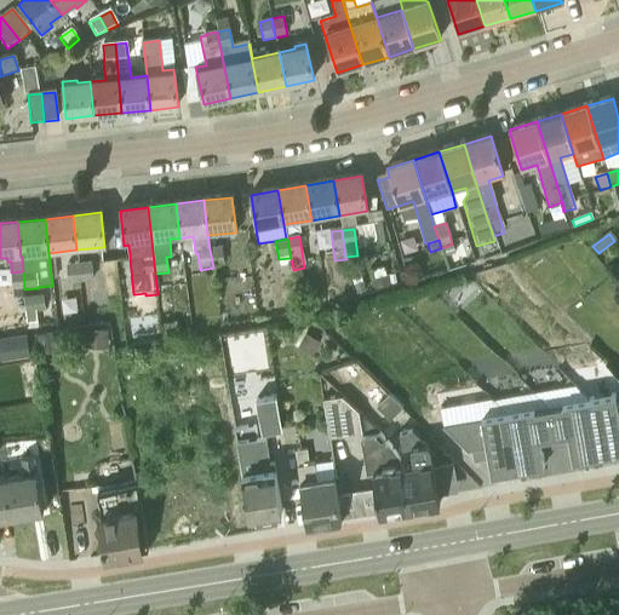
[(454,256),(452,246),(442,249),(445,258),(454,256)]
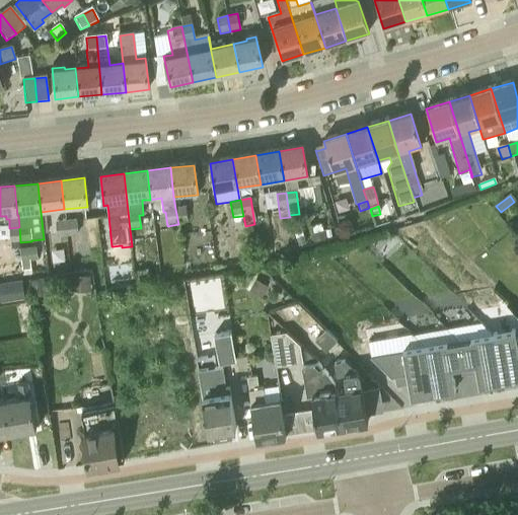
[(175,209),(178,224),(187,224),(185,208),(175,209)]
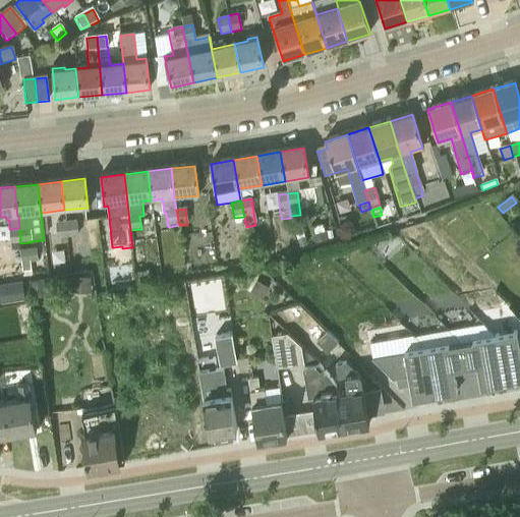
[(67,238),(77,237),(76,224),(75,222),(65,223),(67,238)]
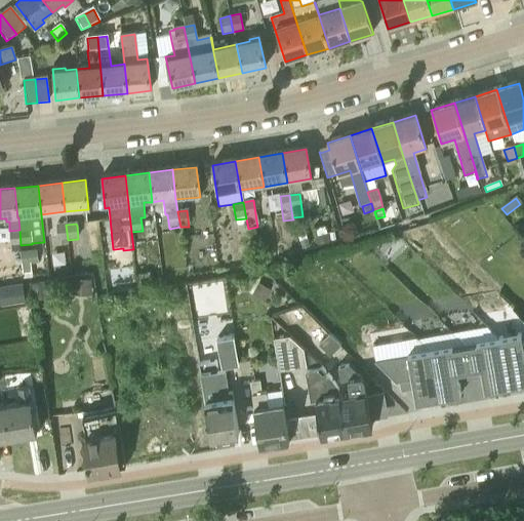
[(57,241),(68,240),(66,225),(55,226),(57,241)]
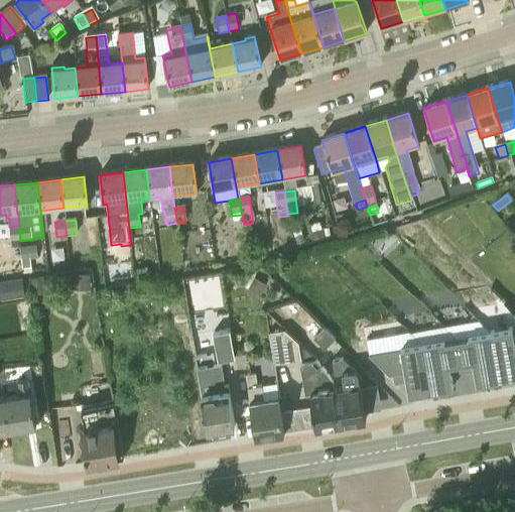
[(11,242),(20,241),(19,226),(9,227),(11,242)]
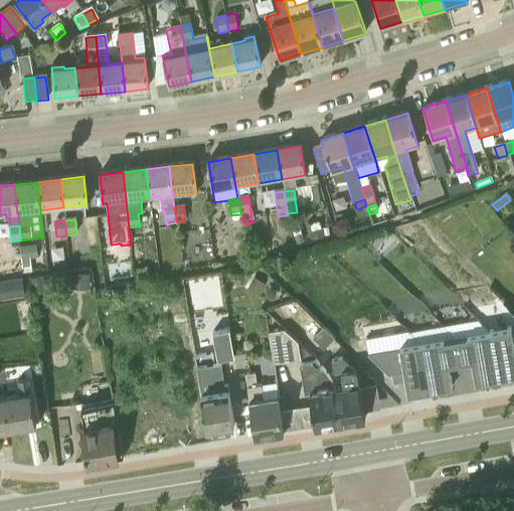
[(308,233),(310,241),(323,238),(321,229),(308,233)]
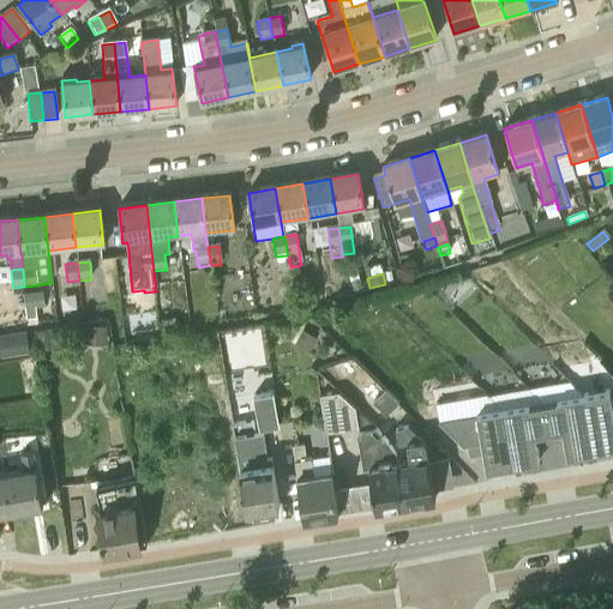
[(349,283),(352,293),(361,290),(359,281),(349,283)]
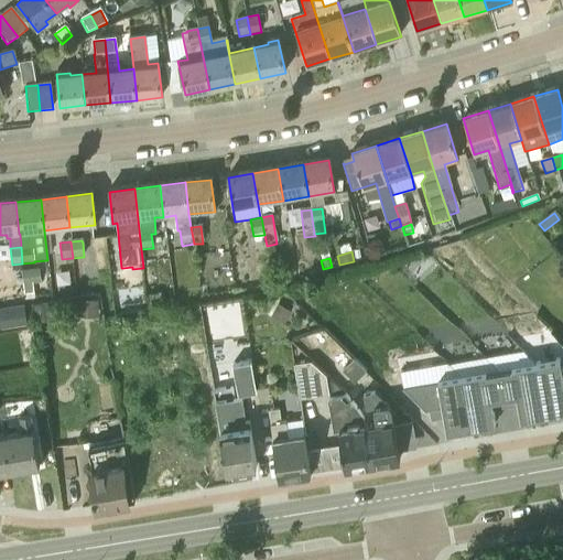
[(21,272),(22,287),(39,284),(38,271),(21,272)]
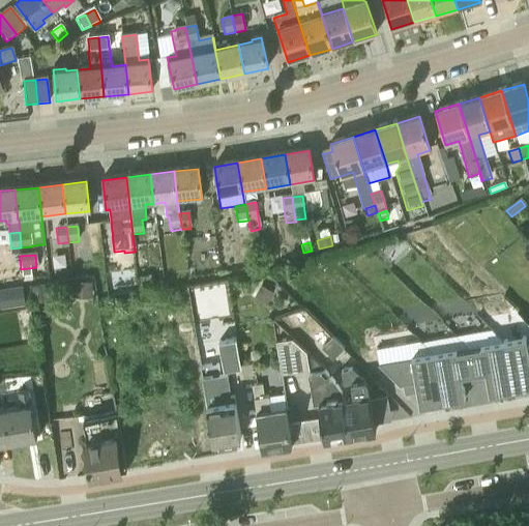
[(140,278),(140,289),(152,288),(151,278),(140,278)]
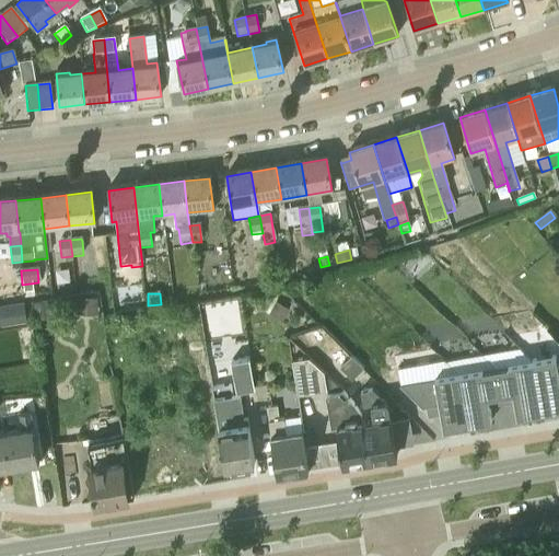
[(78,299),(77,316),(95,317),(96,299),(78,299)]
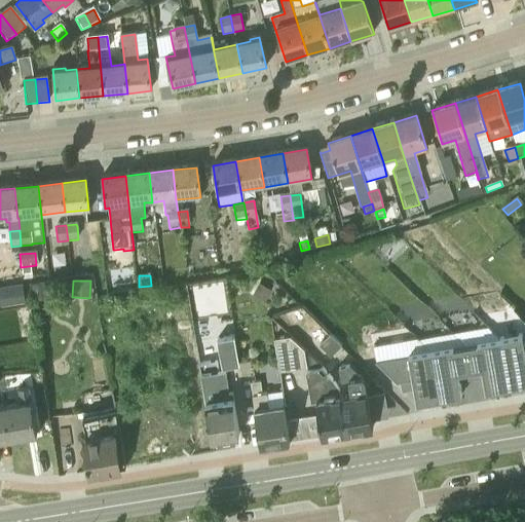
[(43,284),(31,287),(35,302),(47,299),(43,284)]
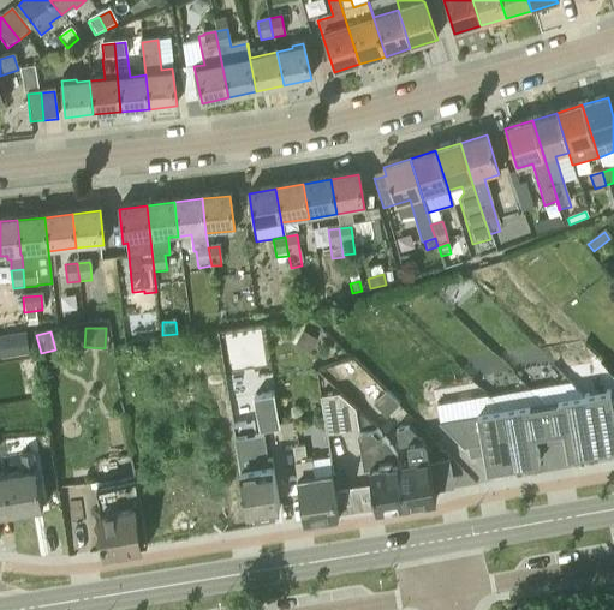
[(303,334),(294,347),(308,354),(316,341),(303,334)]
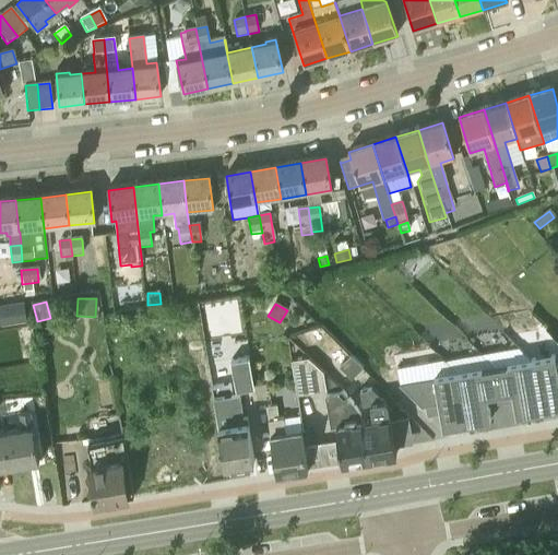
[(554,357),(531,362),(539,413),(557,410),(557,358),(554,359),(554,357)]
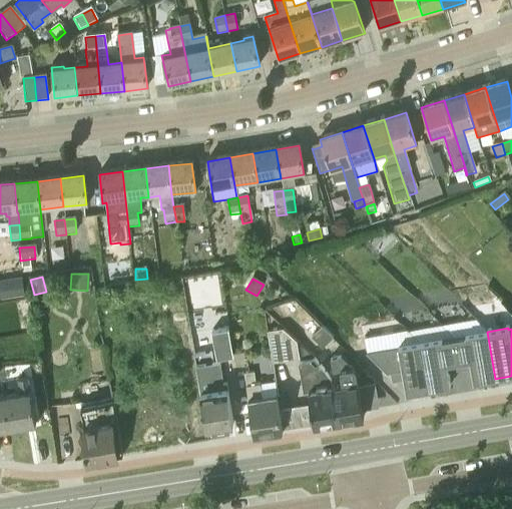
[(232,358),(227,330),(211,332),(215,360),(232,358)]
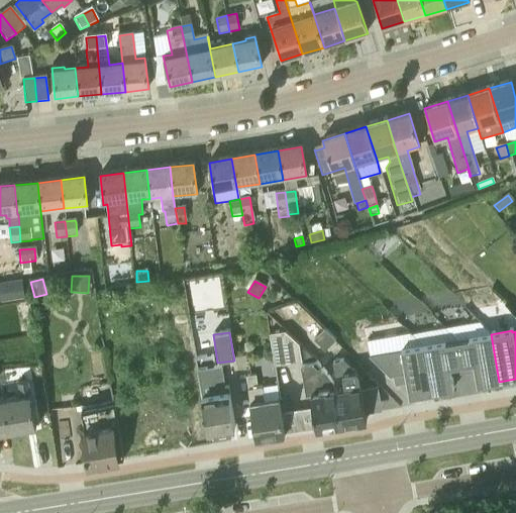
[(275,367),(301,364),(299,345),(285,332),(270,334),(275,367)]
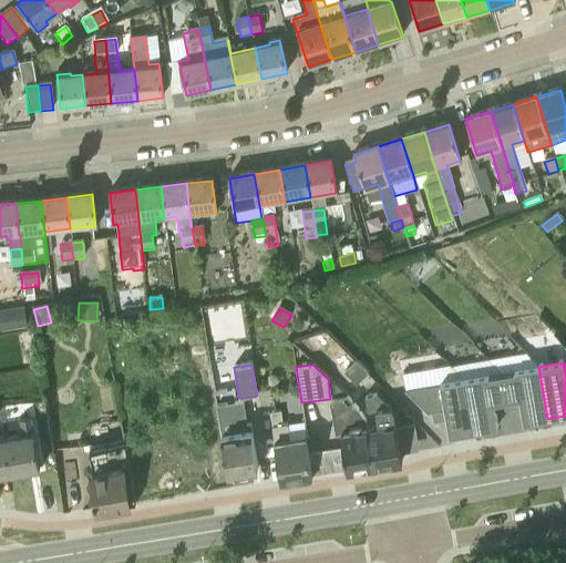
[(346,376),(357,387),(368,375),(357,365),(346,376)]
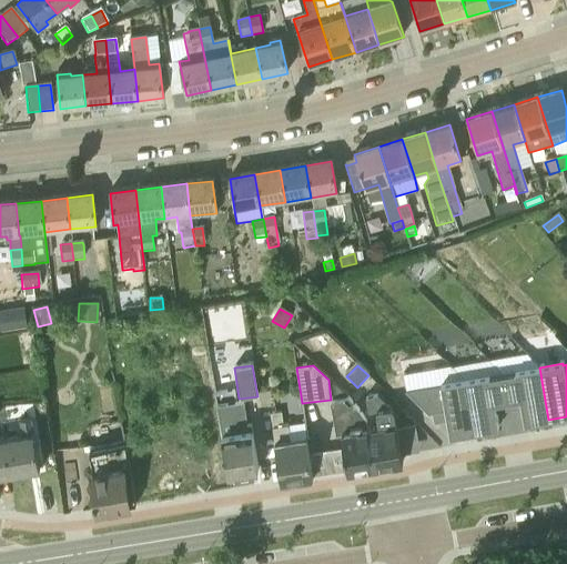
[(548,420),(539,368),(515,372),(515,373),(502,375),(507,403),(519,400),(524,424),(548,420)]
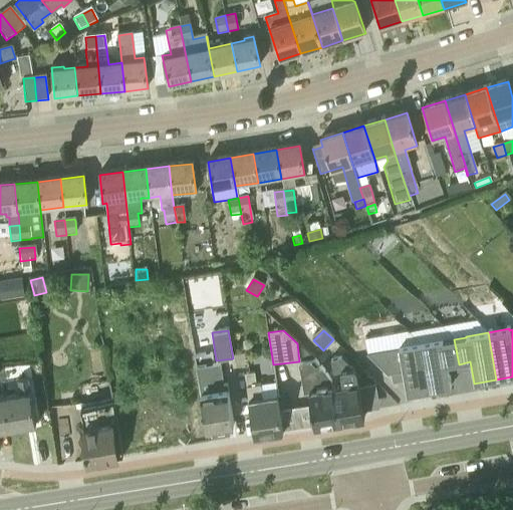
[(191,335),(203,412),(206,432),(232,428),(232,427),(233,427),(227,386),(223,387),(220,365),(214,366),(209,333),(191,335)]
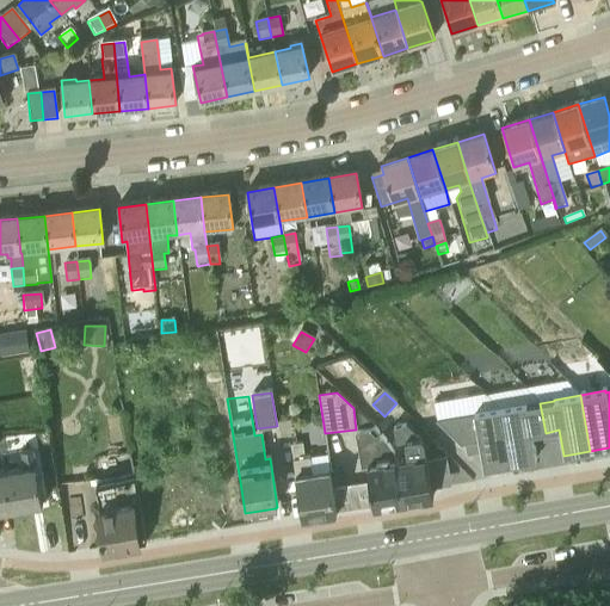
[(525,404),(499,409),(510,465),(536,462),(531,436),(546,433),(540,403),(527,406),(525,404)]
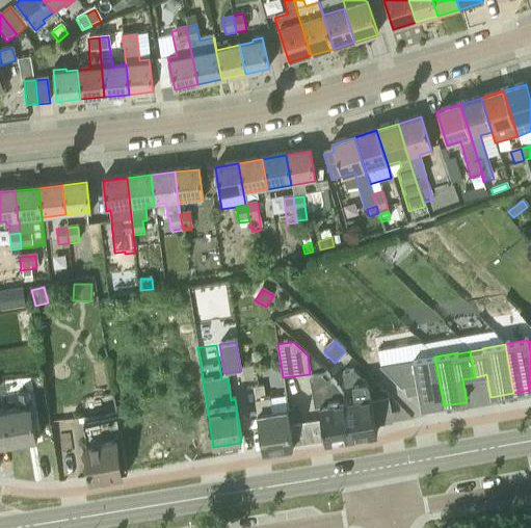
[(417,387),(421,410),(444,405),(434,357),(413,361),(413,362),(379,367),(400,389),(417,387)]
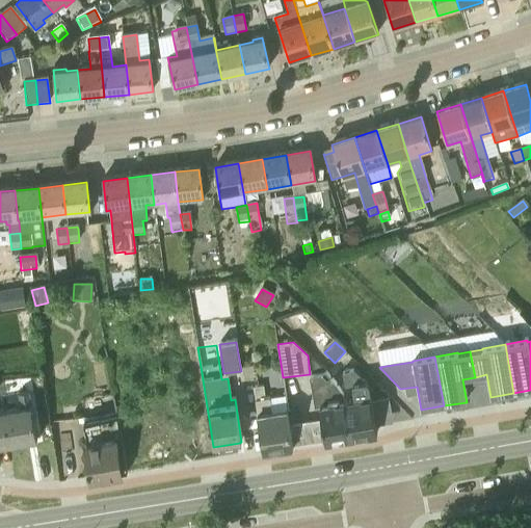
[(354,400),(344,401),(349,440),(376,436),(368,385),(354,371),(342,373),(345,388),(352,387),(354,400)]
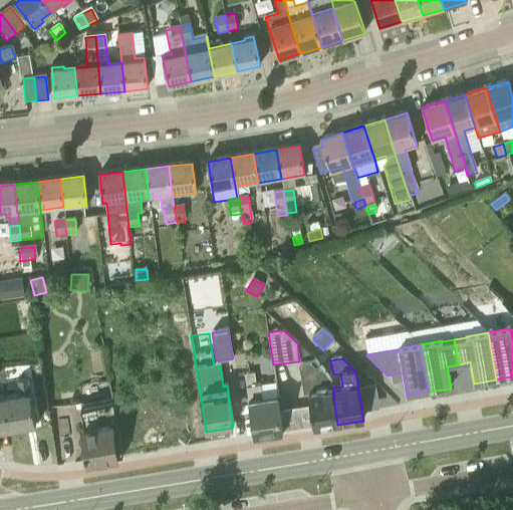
[(314,429),(337,425),(332,388),(332,381),(319,365),(315,360),(312,363),(300,365),(305,394),(308,394),(314,429)]
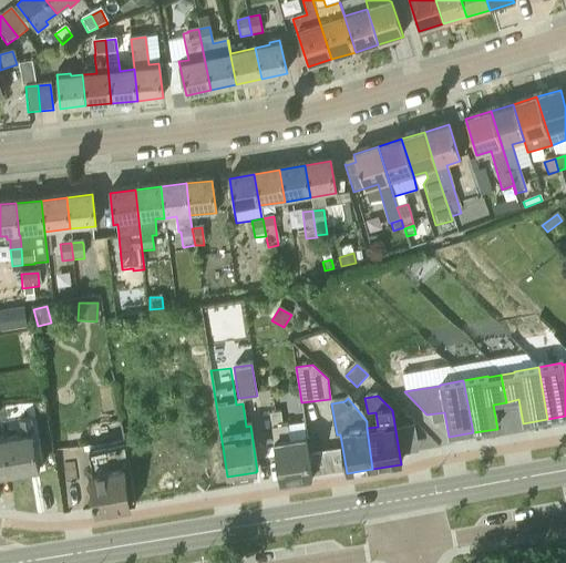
[(3,440),(10,477),(39,471),(30,419),(20,421),(22,437),(3,440)]
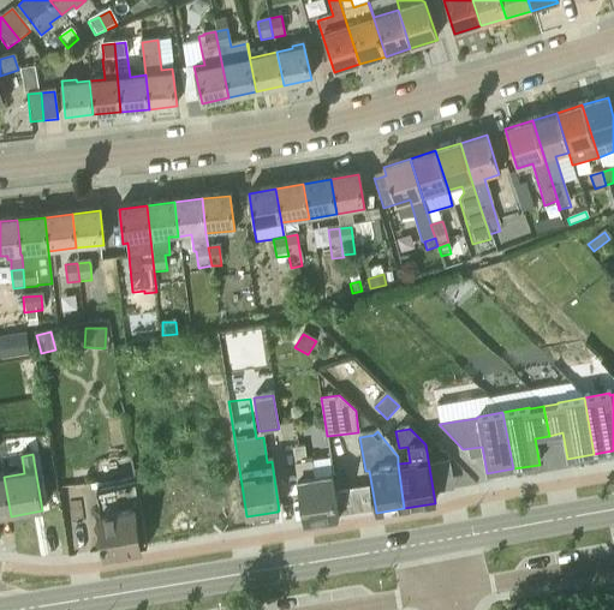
[(213,471),(186,474),(195,524),(222,520),(218,496),(232,494),(226,458),(210,460),(213,471)]
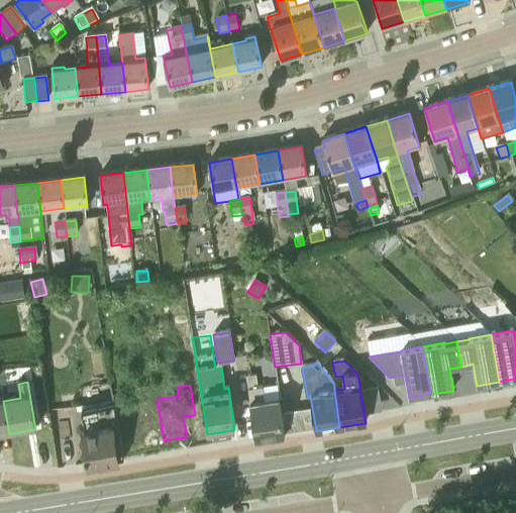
[(262,389),(247,391),(255,440),(284,436),(278,399),(264,401),(262,389)]
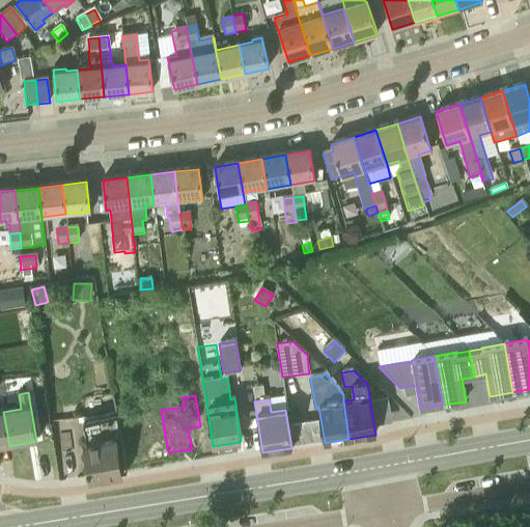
[(137,405),(124,407),(129,438),(141,436),(144,456),(168,452),(161,410),(139,414),(137,405)]
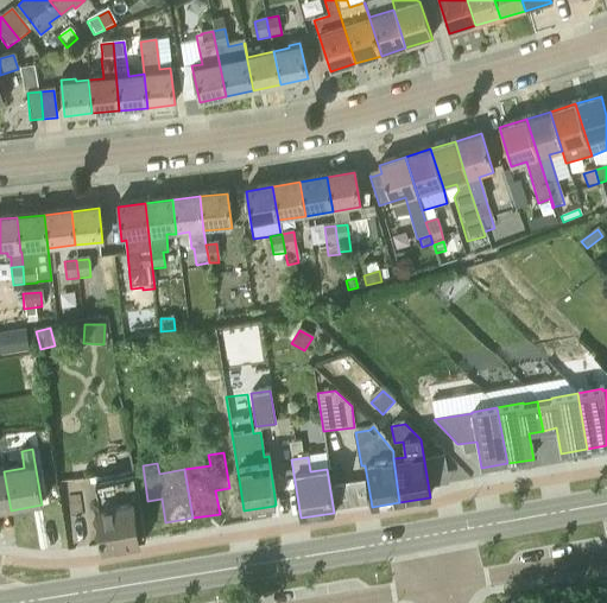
[(0,512),(11,511),(4,471),(0,471),(0,512)]
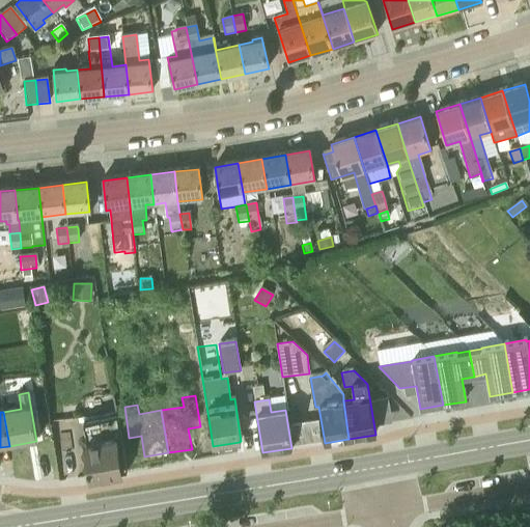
[(84,442),(87,465),(88,469),(90,469),(91,480),(126,474),(116,418),(84,423),(86,442),(84,442)]
